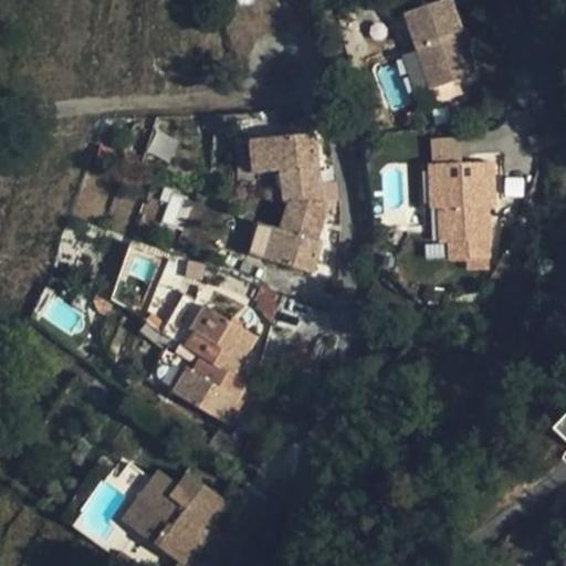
[(477,74),(452,0),(443,0),(405,13),(430,90),(477,74)]
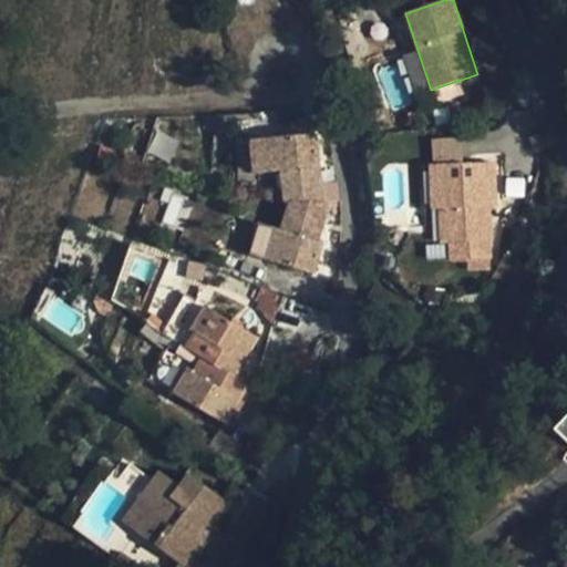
[(161,123),(144,171),(161,176),(177,127),(161,123)]
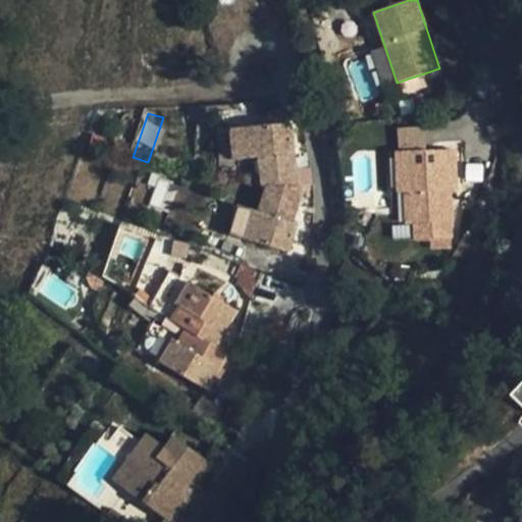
[(264,185),(269,186),(298,188),(292,124),(231,132),(235,160),(260,157),(264,185)]
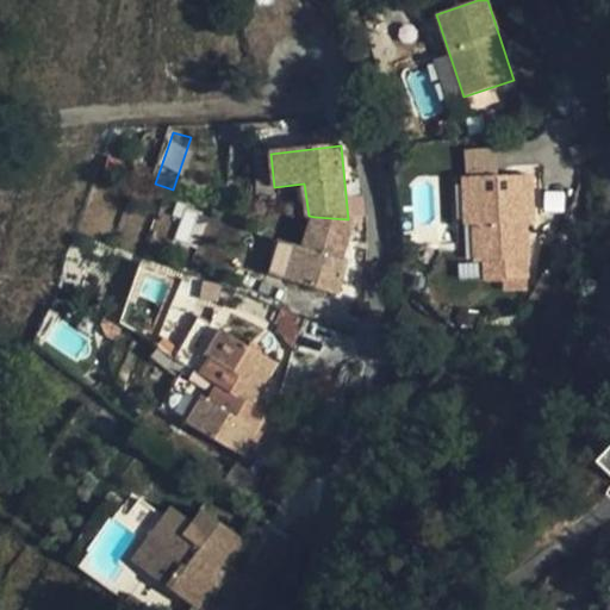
[(475,262),(484,261),(503,261),(504,280),(528,279),(528,260),(529,260),(528,223),(534,223),(533,174),(464,176),(466,226),(474,225),(475,262)]
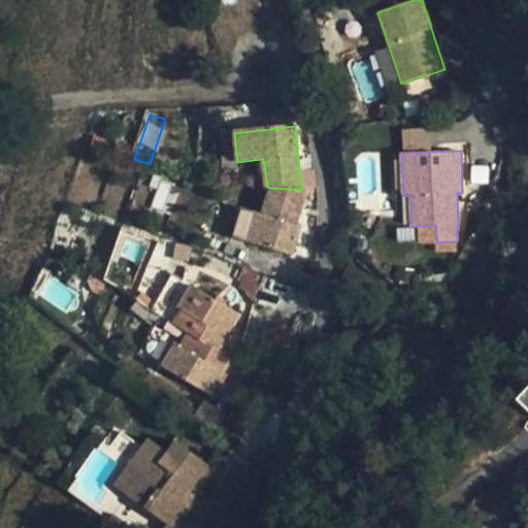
[(306,190),(301,190),(272,188),(263,216),(242,209),(234,237),(293,255),(301,228),(296,226),(306,190)]
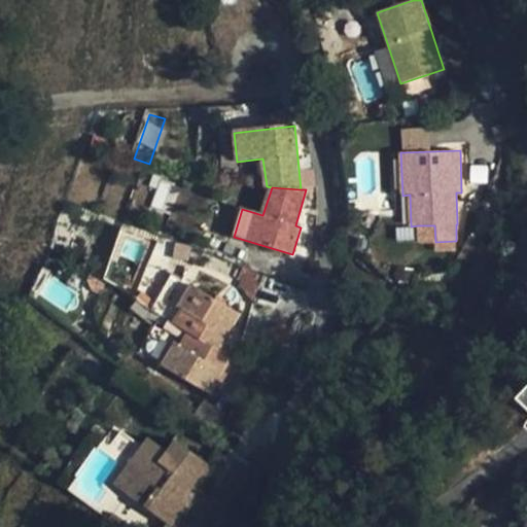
[(434,225),(418,225),(419,242),(435,242),(434,225)]
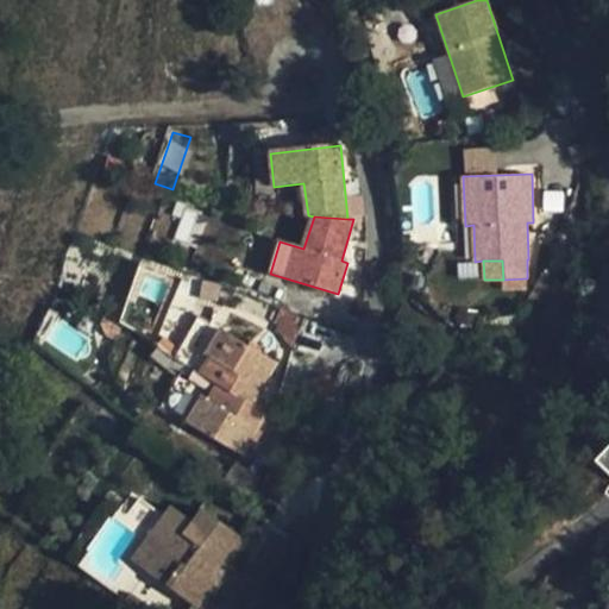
[(199,315),(186,339),(268,356),(199,315)]
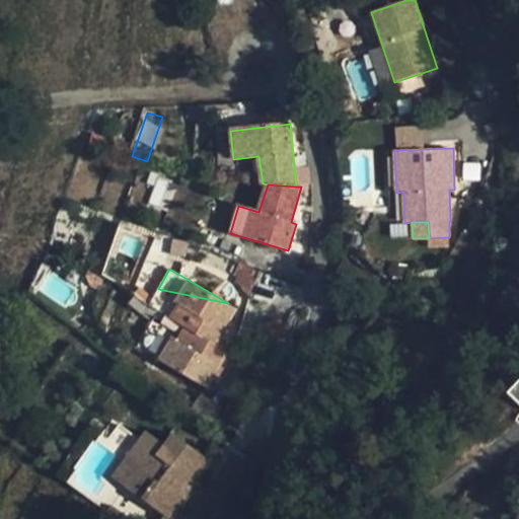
[(148,305),(186,328),(196,335),(216,344),(237,309),(228,303),(158,289),(148,305)]
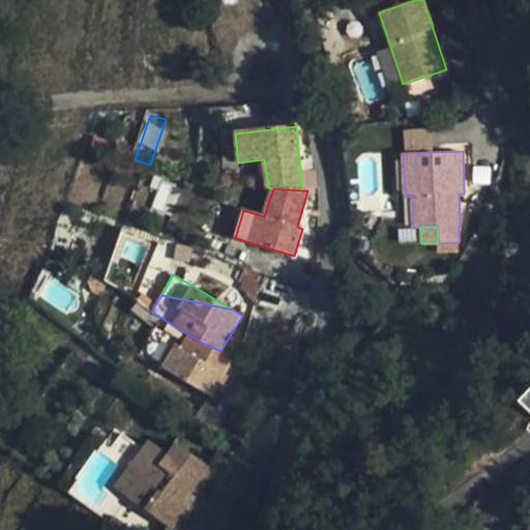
[(350,329),(365,308),(359,305),(344,326),(350,329)]
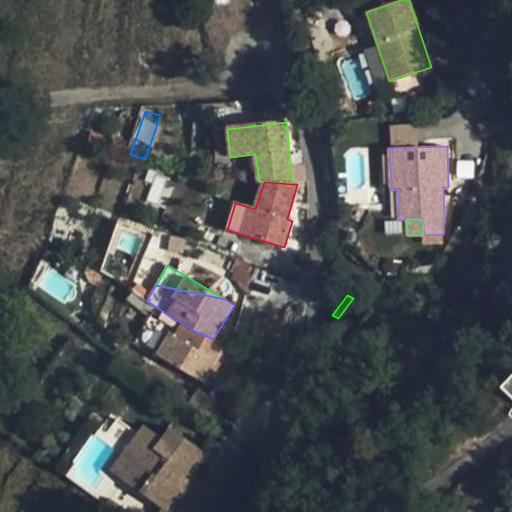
[(193,330),(183,324),(176,337),(185,342),(193,330)]
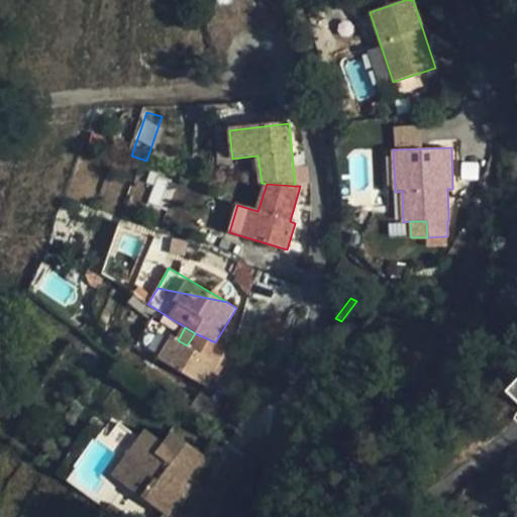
[(471,339),(459,332),(450,354),(455,357),(471,339)]
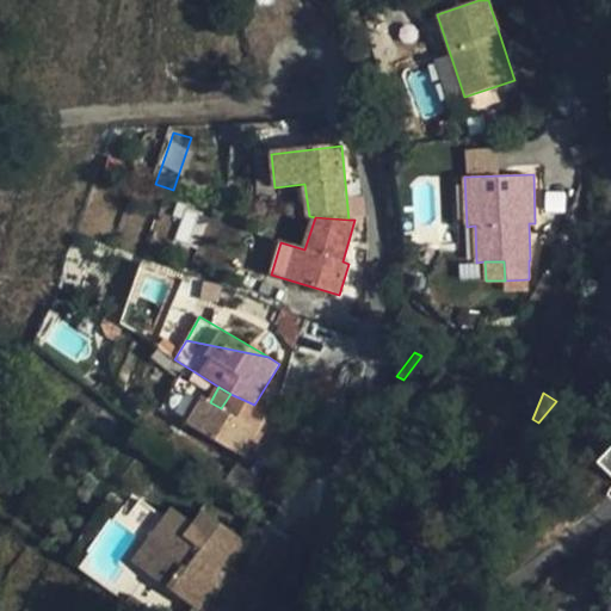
[(254,405),(230,394),(221,408),(210,402),(203,397),(187,425),(244,458),(269,414),(254,405)]
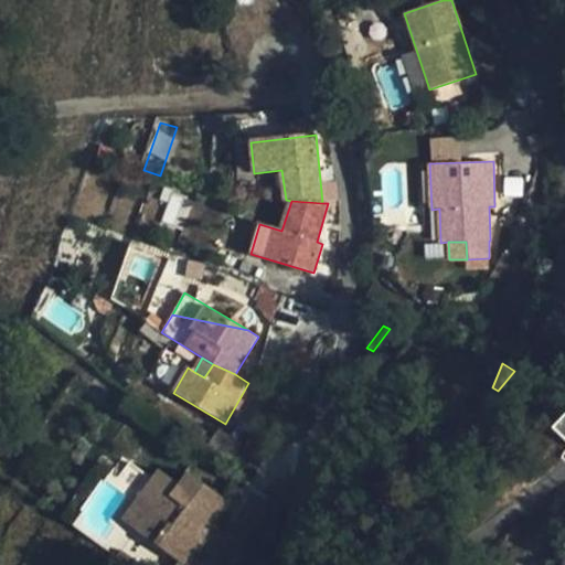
[(220,432),(208,450),(231,466),(243,447),(220,432)]
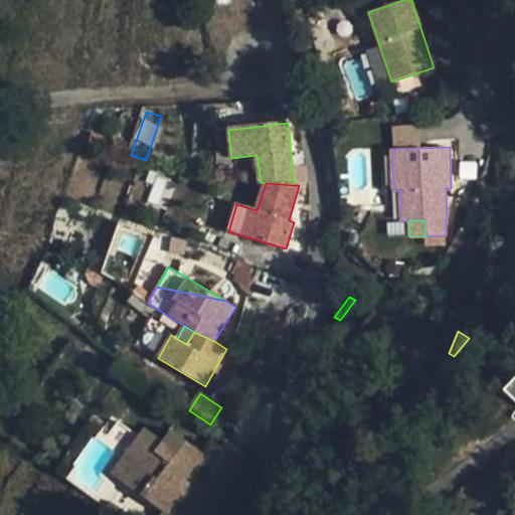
[(147,428),(127,455),(140,464),(125,484),(166,514),(181,495),(176,491),(190,472),(195,475),(208,457),(173,430),(165,442),(147,428)]
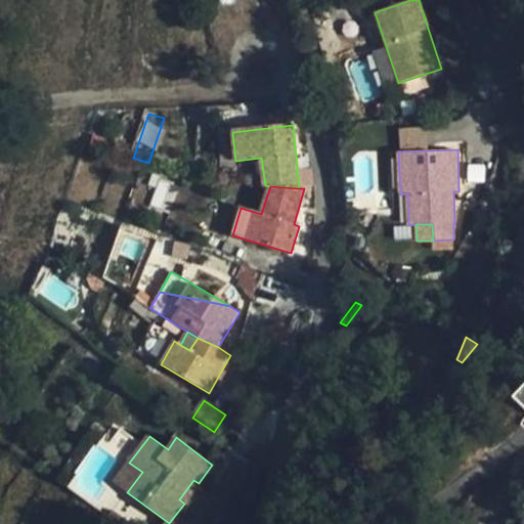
[(114,483),(127,492),(142,472),(129,463),(114,483)]
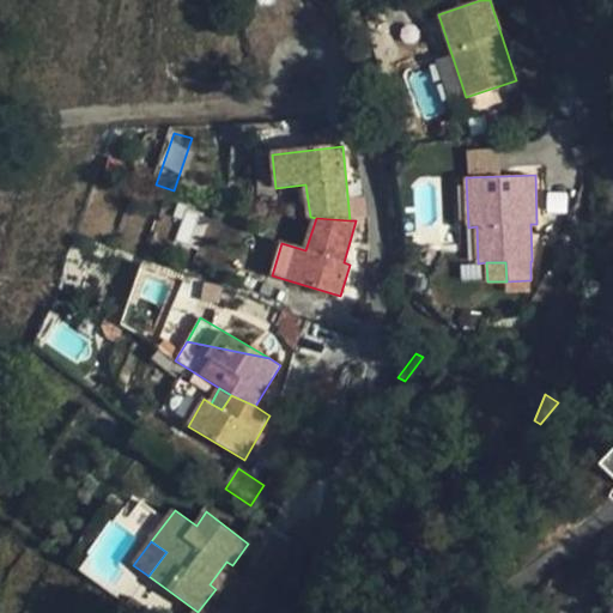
[(236,569),(232,565),(226,562),(210,584),(216,589),(219,592),(236,569)]
